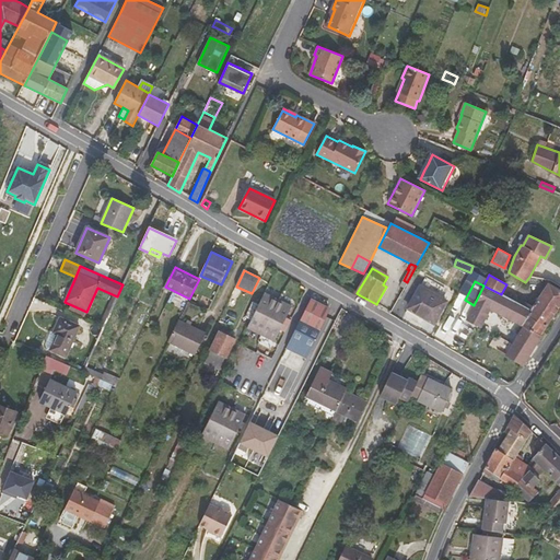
[(559,289),(548,282),(531,310),(529,311),(549,323),(558,310),(559,306),(559,289)]
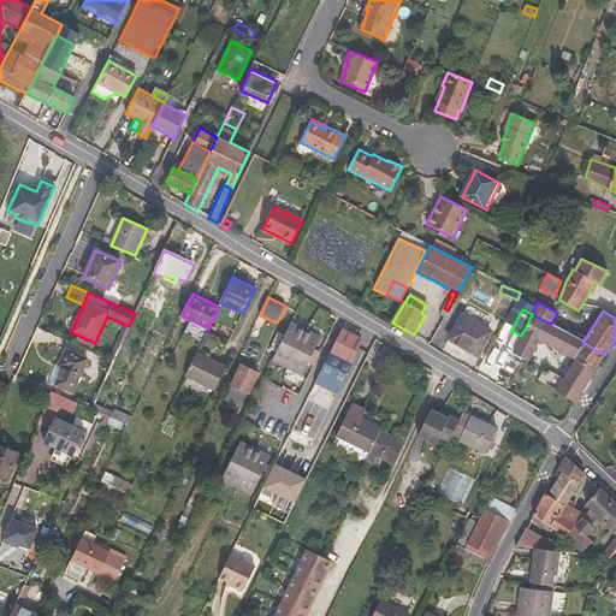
[(449,339),(478,356),(492,331),(462,314),(449,339)]
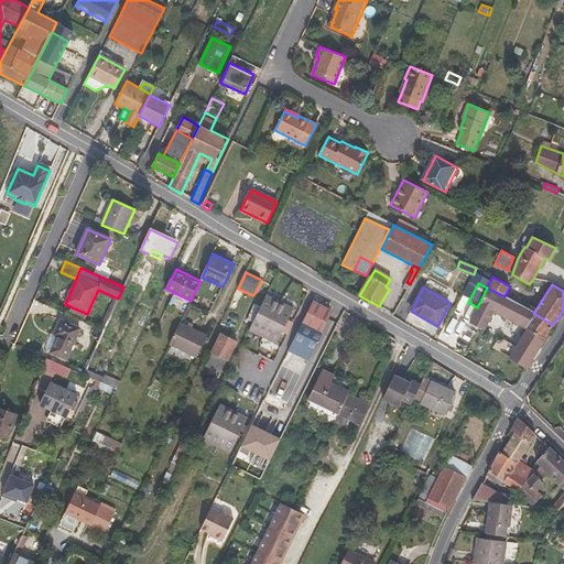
[(512,301),(505,296),(487,288),(479,303),(495,311),(499,313),(505,316),(512,301)]
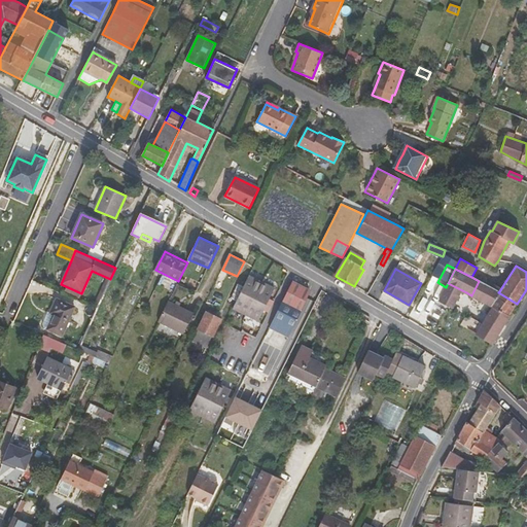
[(249,276),(233,308),(258,321),(274,288),(249,276)]
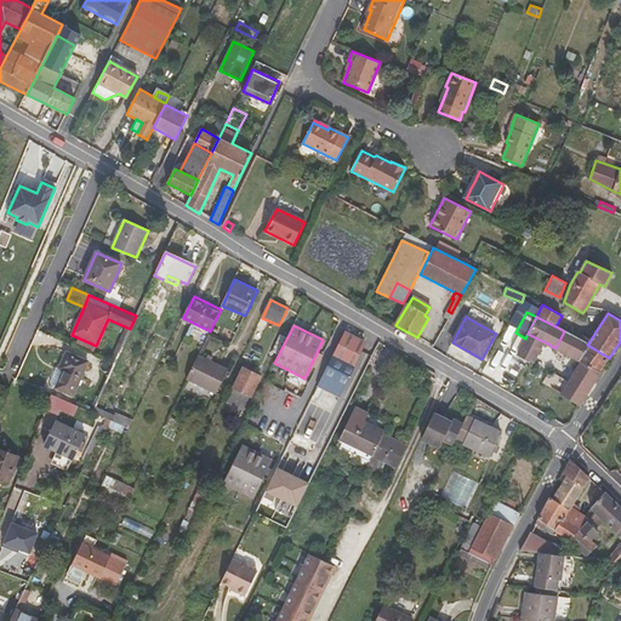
[(581,360),(600,372),(609,358),(587,345),(588,343),(564,331),(556,348),(569,354),(581,360)]
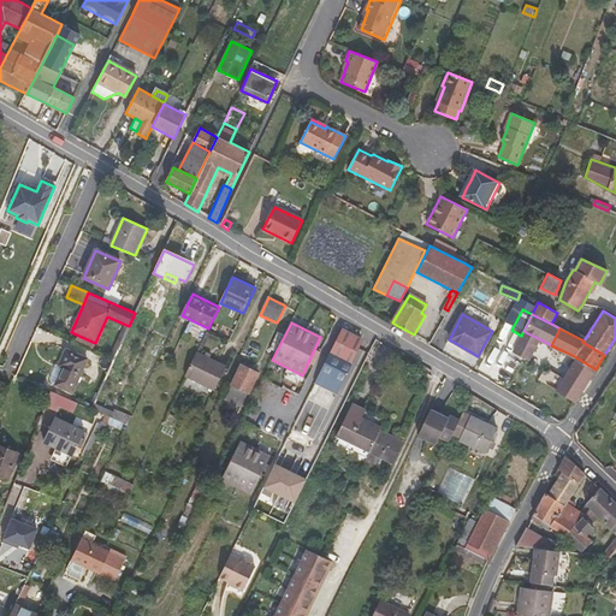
[(320,385),(348,398),(374,347),(341,330),(311,392),(314,395),(320,385)]
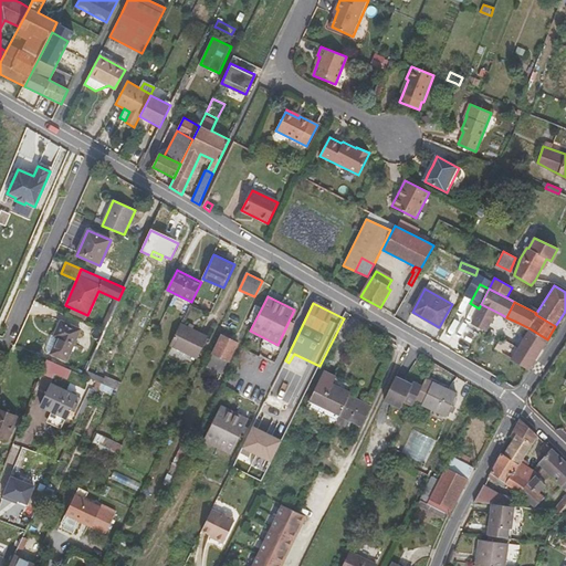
[(493,318),(496,312),(481,304),(479,308),(478,311),(493,318)]
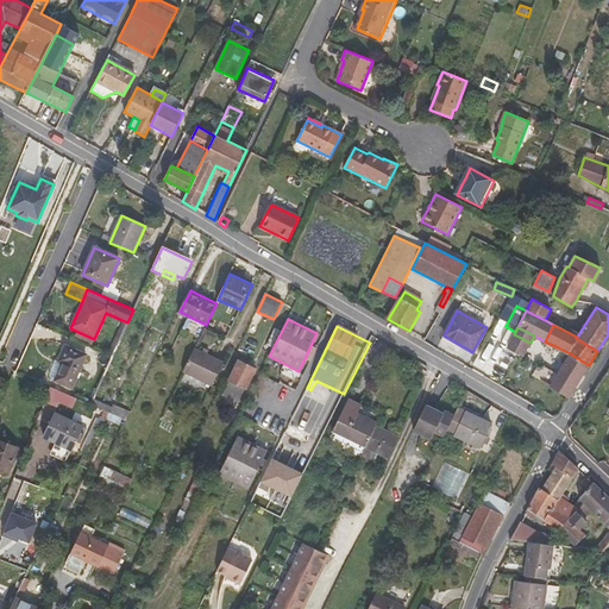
[(523,356),(531,343),(514,334),(508,347),(523,356)]
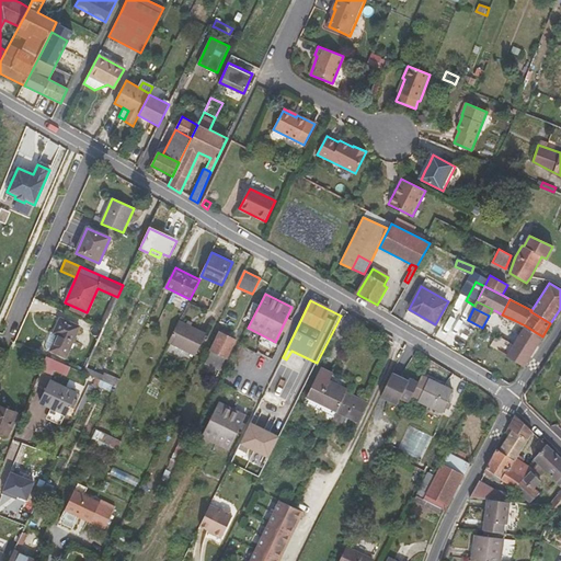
[(54,333),(57,335),(50,351),(66,357),(79,328),(60,319),(54,333)]
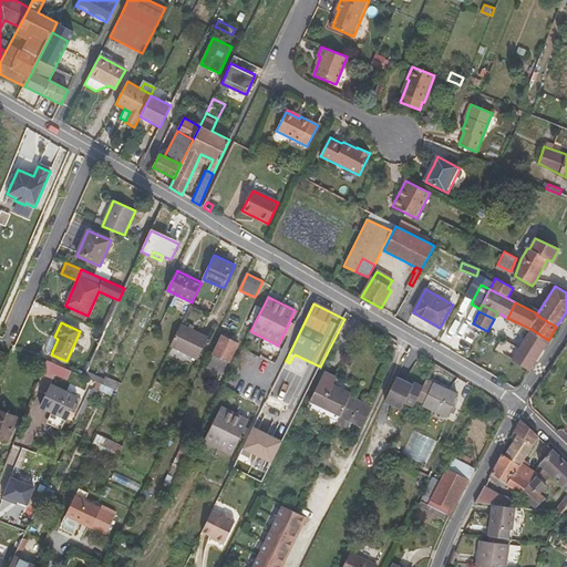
[(171,347),(192,357),(202,334),(181,323),(171,347)]
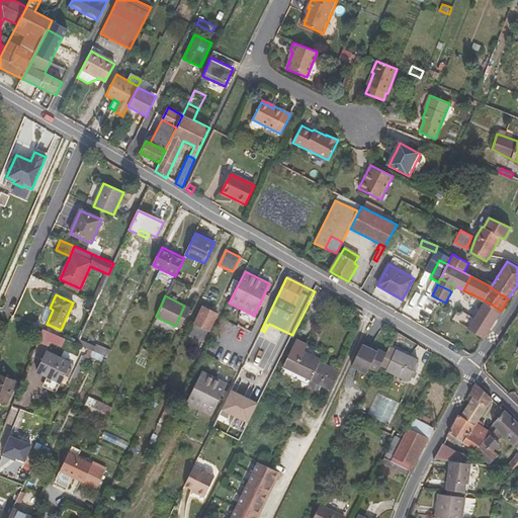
[(485,300),(473,319),(490,329),(501,311),(485,300)]
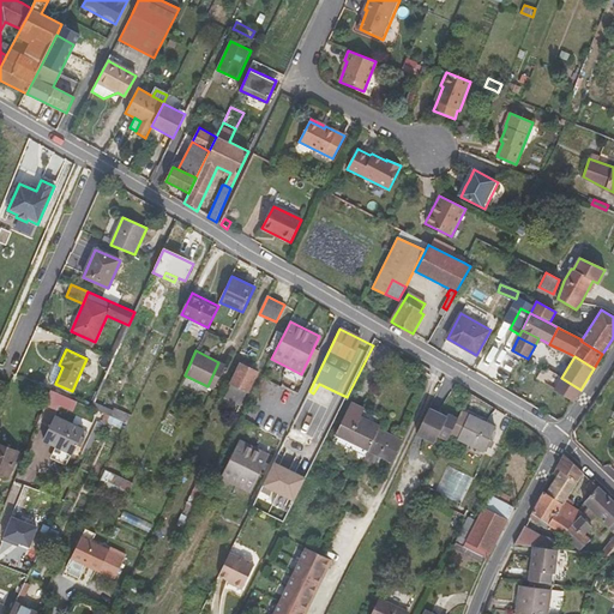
[(226,365),(218,362),(208,386),(214,390),(226,365)]
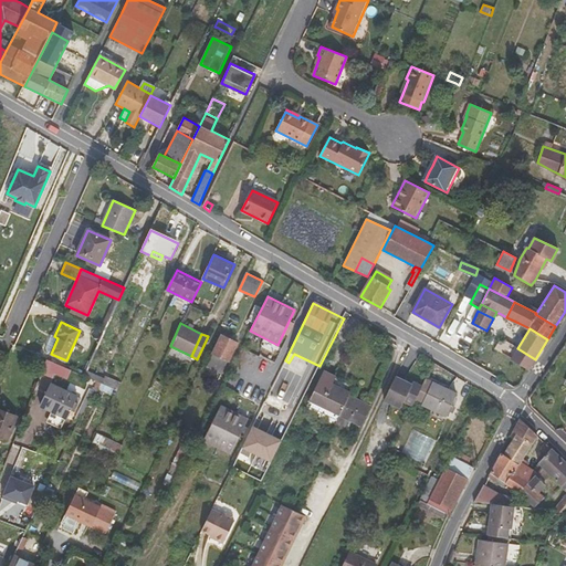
[(58,338),(54,336),(51,335),(45,347),(48,352),(51,354),(58,338)]
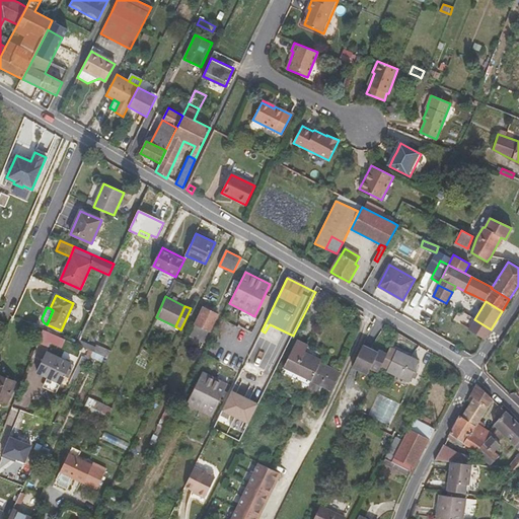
[(190,337),(204,344),(218,314),(204,307),(190,337)]
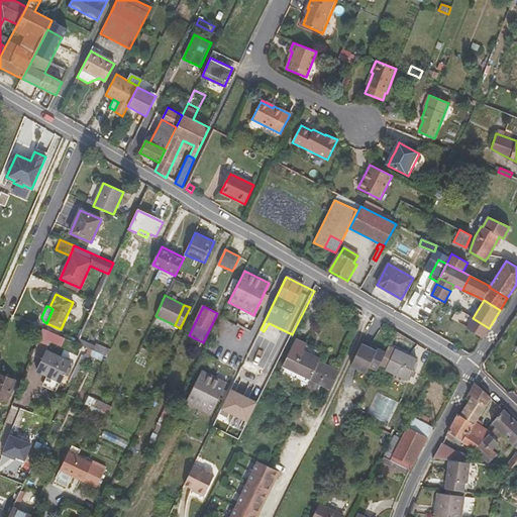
[(489,328),(473,318),(460,311),(455,318),(485,335),(489,328)]
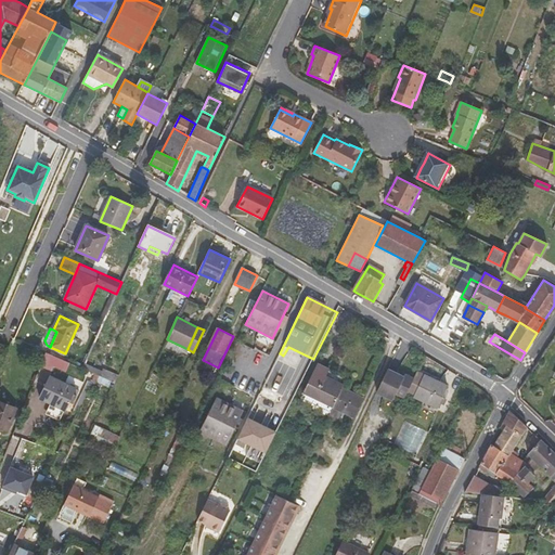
[(40,366),(52,372),(54,368),(65,372),(69,363),(47,352),(40,366)]
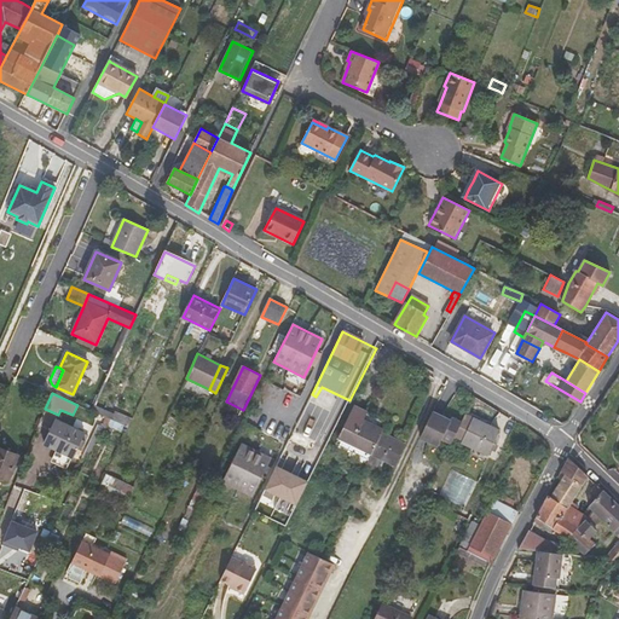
[(335,446),(348,452),(364,420),(368,412),(354,406),(335,446)]
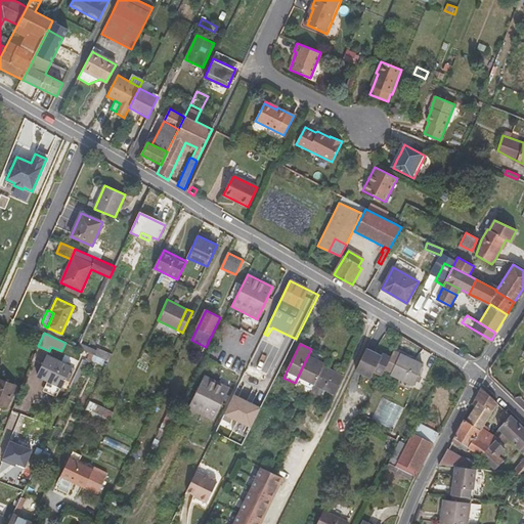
[(381,356),(367,349),(356,370),(370,379),(374,372),(381,376),(384,370),(390,357),(383,353),(381,356)]
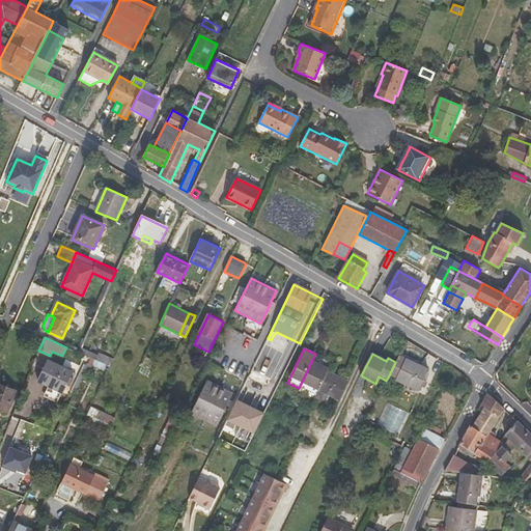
[(404,359),(398,356),(395,362),(389,375),(395,379),(404,359)]
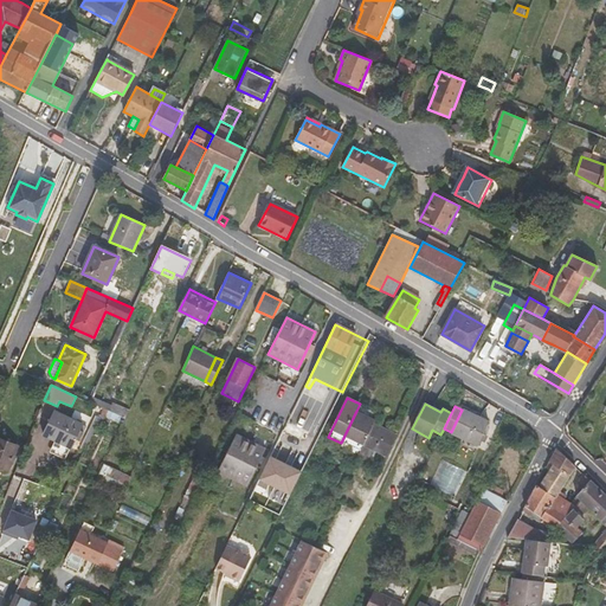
[(489,421),(462,410),(451,432),(478,445),(481,440),(485,443),(488,436),(483,434),(489,421)]
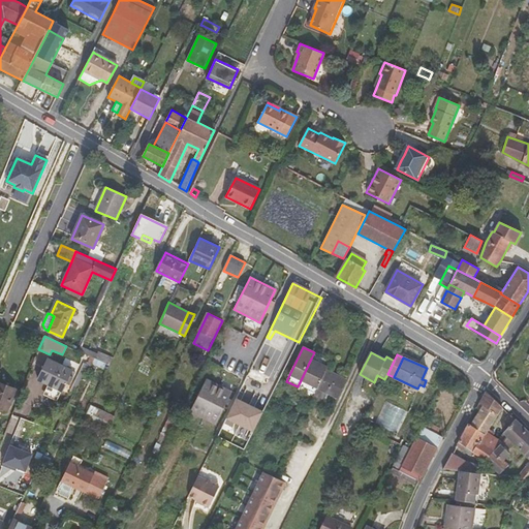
[(38,379),(62,392),(72,371),(48,359),(38,379)]
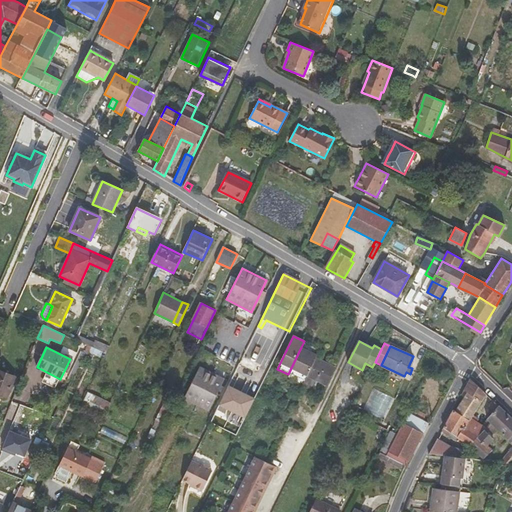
[(307,376),(318,382),(327,386),(336,367),(316,358),(317,355),(301,347),(288,374),(302,381),(305,375),(307,376)]
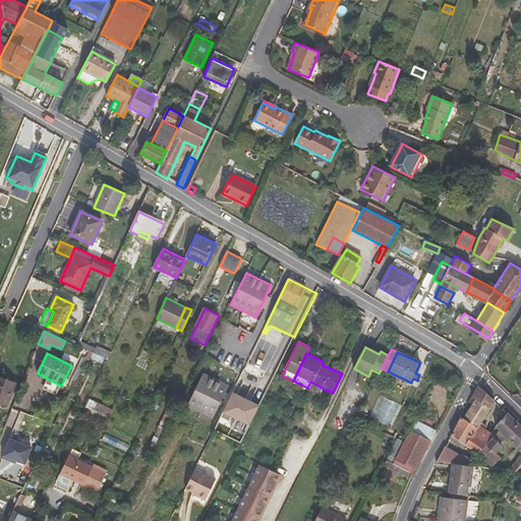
[(229,387),(204,373),(187,405),(213,418),(229,387)]
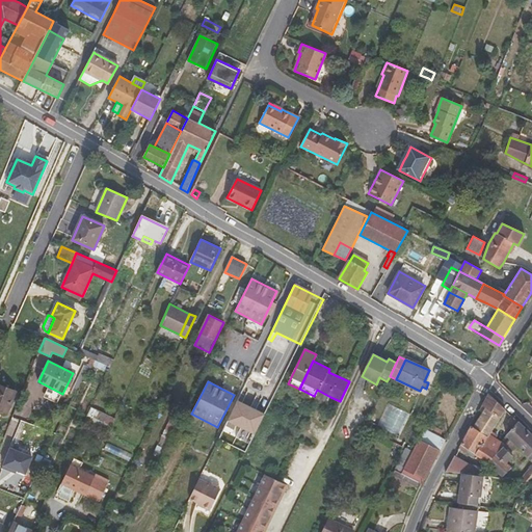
[(18,392),(0,384),(0,409),(9,413),(18,392)]
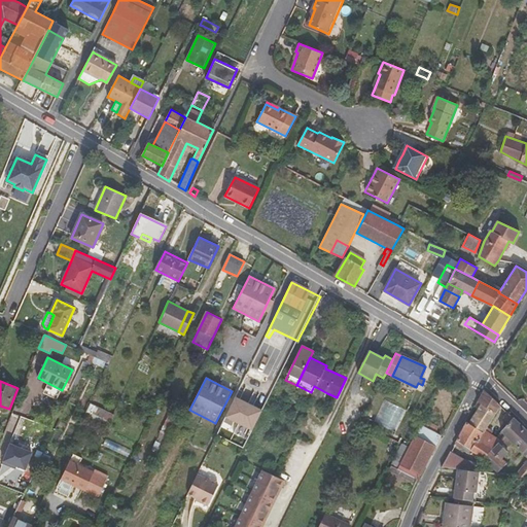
[(322,402),(327,393),(316,387),(311,396),(322,402)]
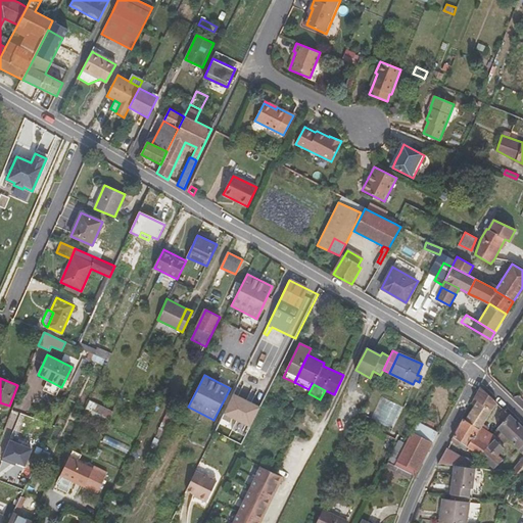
[(489,428),(483,424),(497,403),(496,403),(480,388),(471,405),(474,407),(465,422),(478,431),(475,435),(490,445),(495,439),(496,438),(493,435),(487,432),(489,428)]
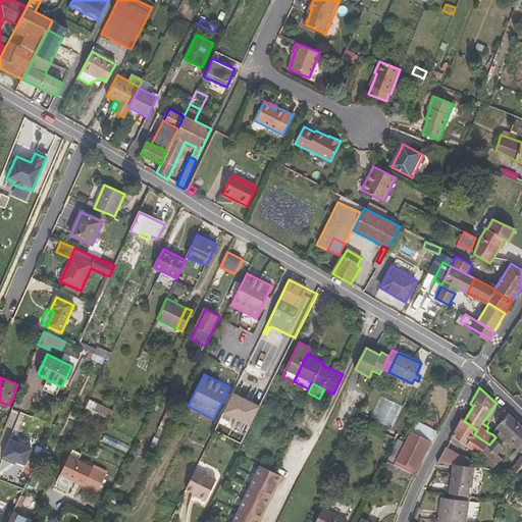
[(151,392),(143,407),(151,410),(158,395),(151,392)]
